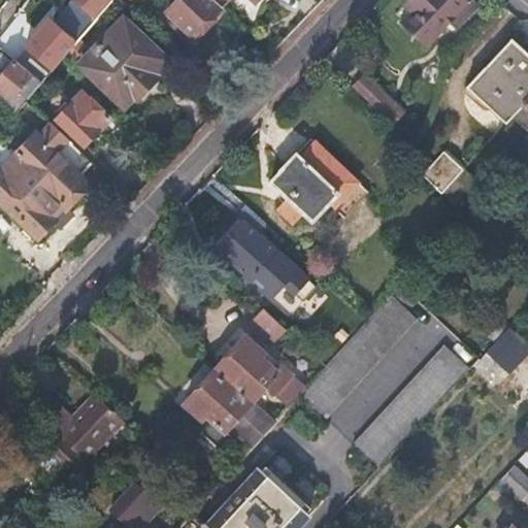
[(113,0),(80,0),(101,15),(109,5),(113,0)]
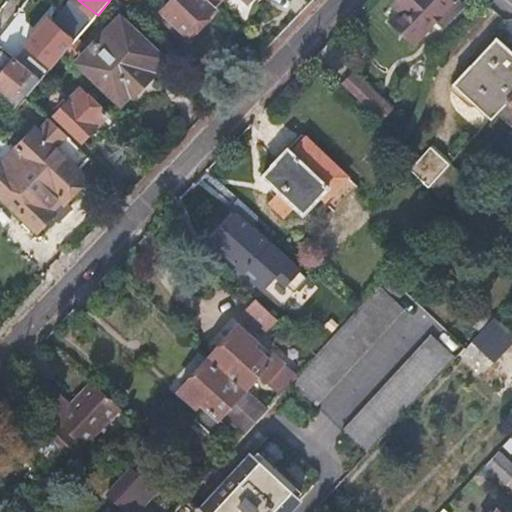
[(116,0),(110,0),(106,5),(116,13),(122,5),(116,0)]
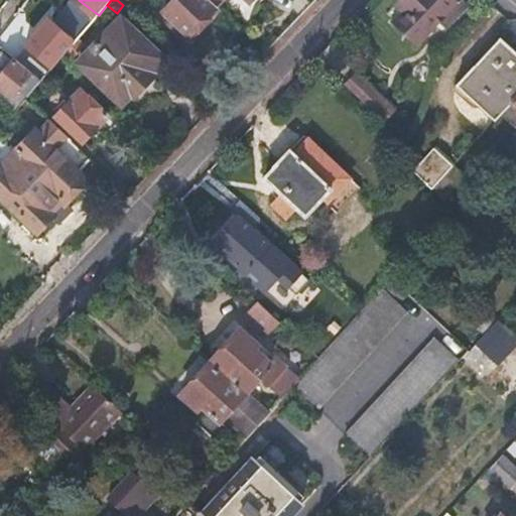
[(192,36),(218,11),(217,10),(206,0),(177,0),(166,11),(192,36)]
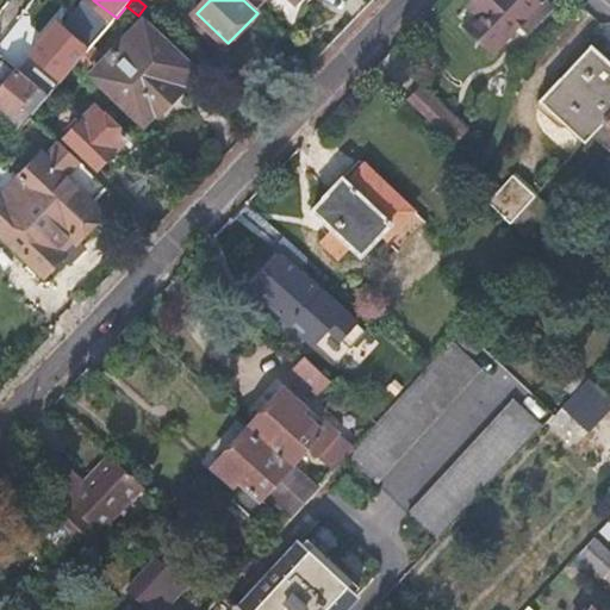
[(243,0),(256,12),(266,0),(293,0),(300,5),(304,0),(243,0)]
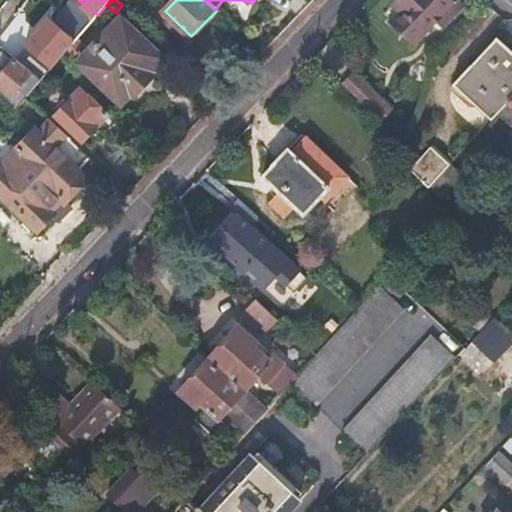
[(459,0),(397,0),(393,5),(400,12),(392,21),(414,44),(440,17),(447,23),(464,4),(459,0)]
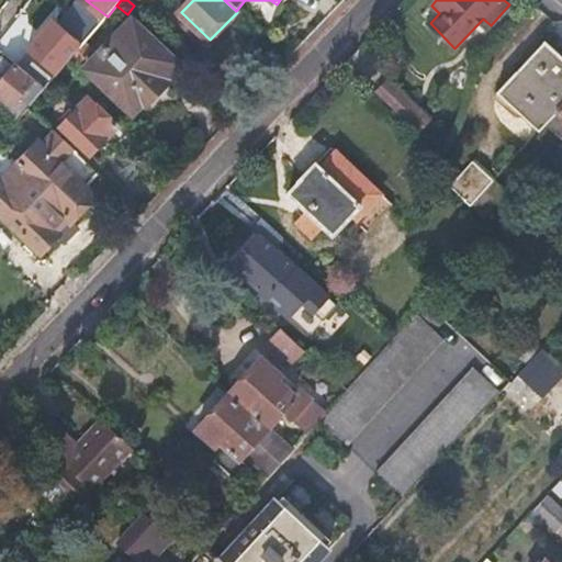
[(46,89),(65,67),(72,58),(85,44),(56,21),(38,43),(42,44),(22,69),(46,89)]
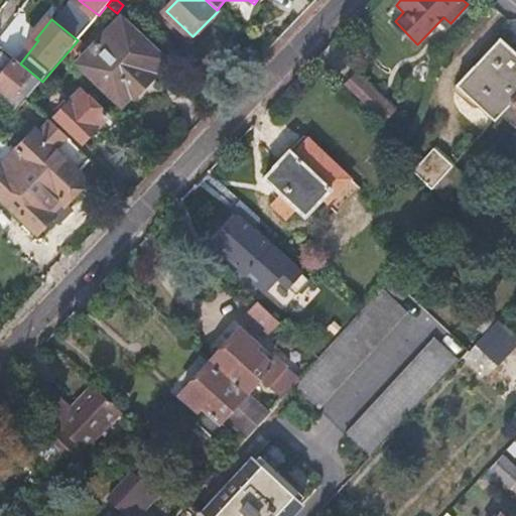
[(162,56),(123,20),(82,61),(119,101),(129,91),(134,96),(154,77),(148,71),(162,56)]
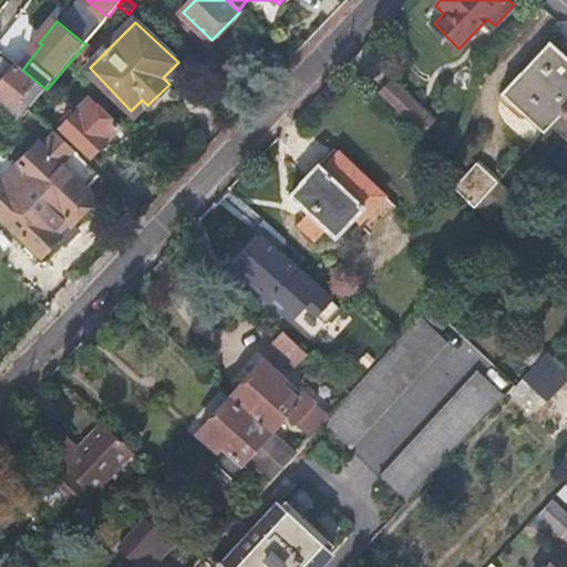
[(555,121),(566,106),(566,57),(549,41),(506,89),(548,127),(555,121)]
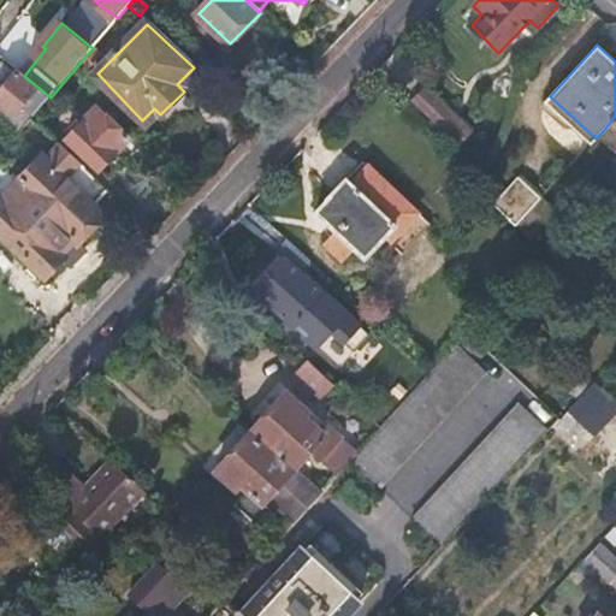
[(93,48),(80,64),(86,67),(99,53),(93,48)]
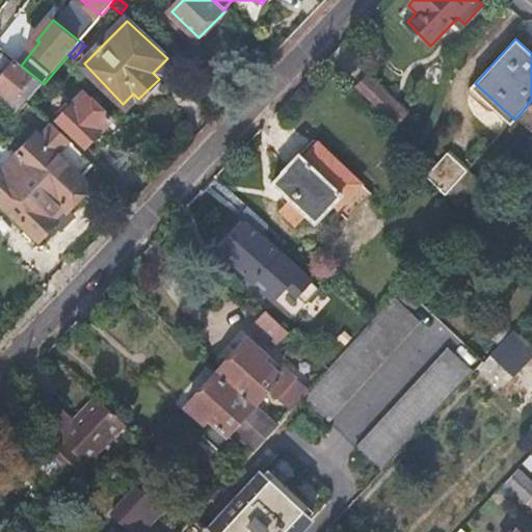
[(0,105),(16,117),(30,101),(44,84),(21,65),(17,62),(0,81),(0,105)]
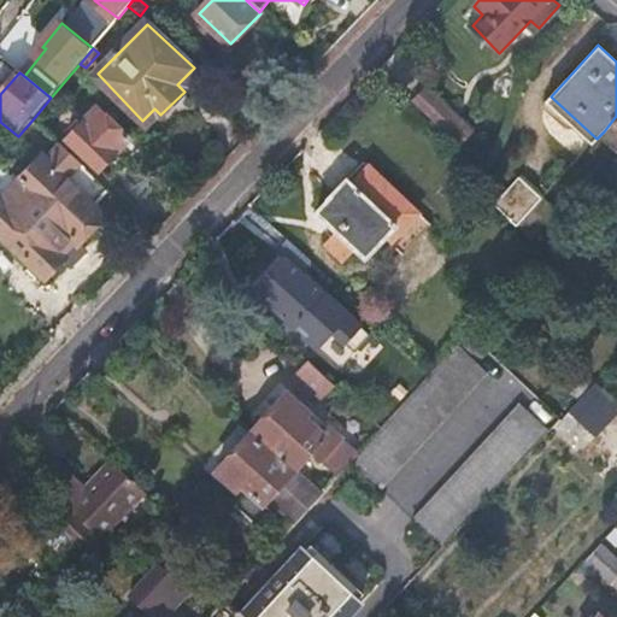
[(428,88),(415,104),(459,145),(471,131),(428,88)]
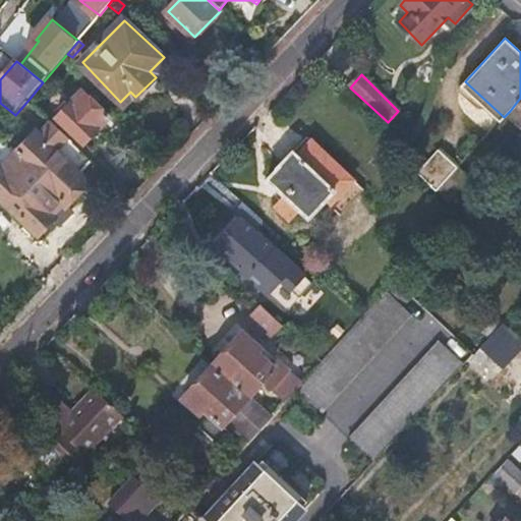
[(504,117),(465,81),(461,87),(499,122),(504,117)]
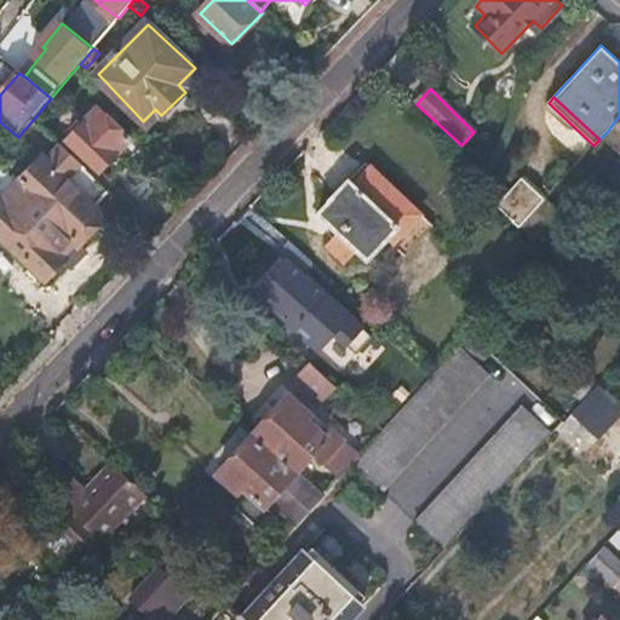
[(101,109),(70,141),(101,171),(130,139),(101,109)]
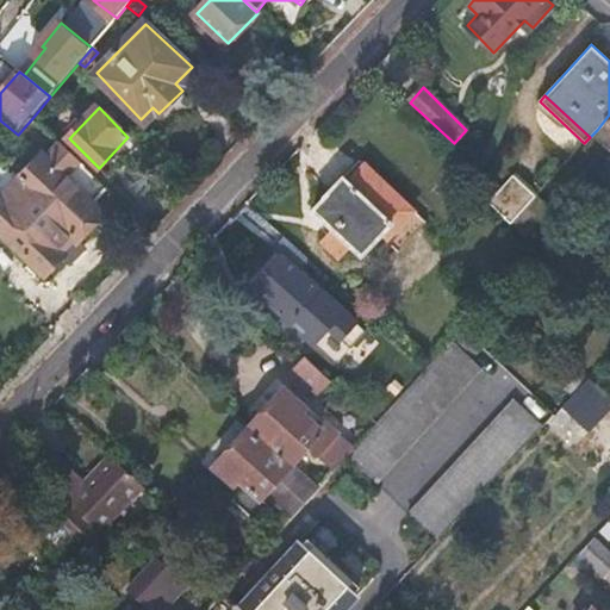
[(609,114),(597,130),(609,142),(609,114)]
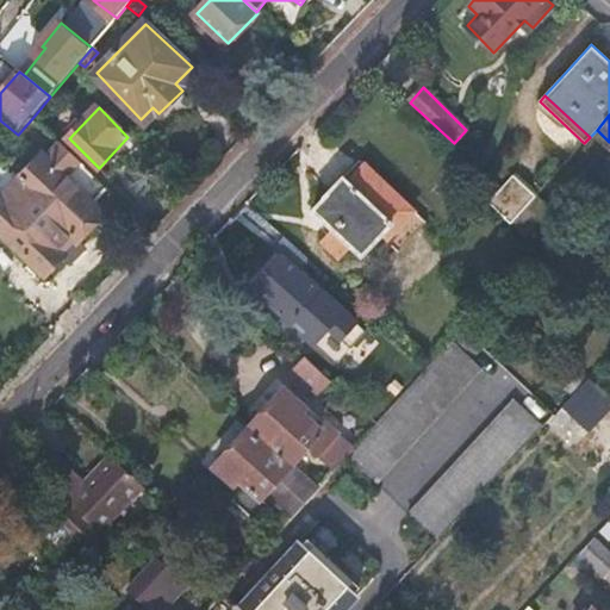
[(110,188),(63,144),(48,160),(43,156),(23,178),(14,170),(6,167),(0,167),(0,195),(1,198),(2,199),(0,200),(0,231),(47,277),(64,259),(63,256),(80,238),(82,241),(106,213),(97,204),(110,188)]
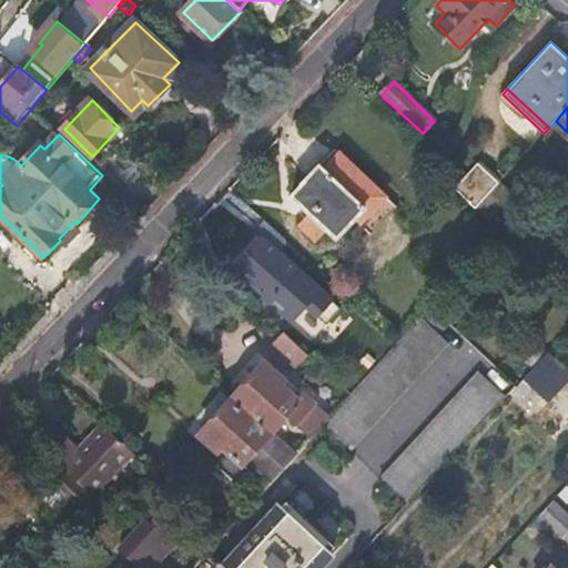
[(337,150),(321,166),(325,173),(342,154),(337,150)]
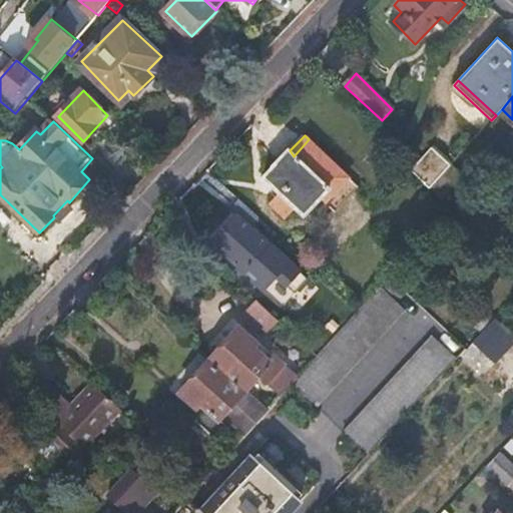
[(294,156),(290,150),(264,177),(281,194),(295,207),(303,216),(322,196),(345,172),(309,139),(294,156)]
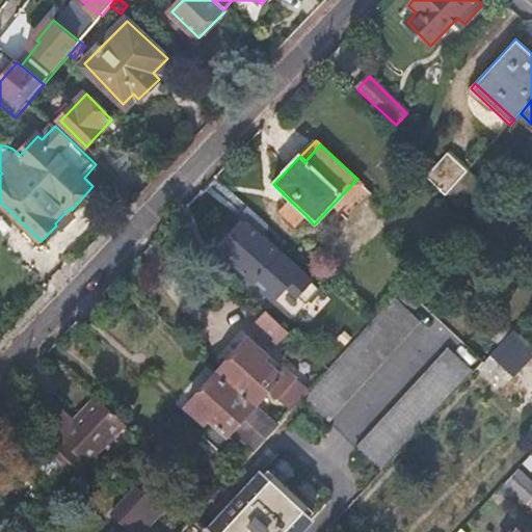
[(448,152),(437,164),(425,177),(445,195),(468,171),(448,152)]
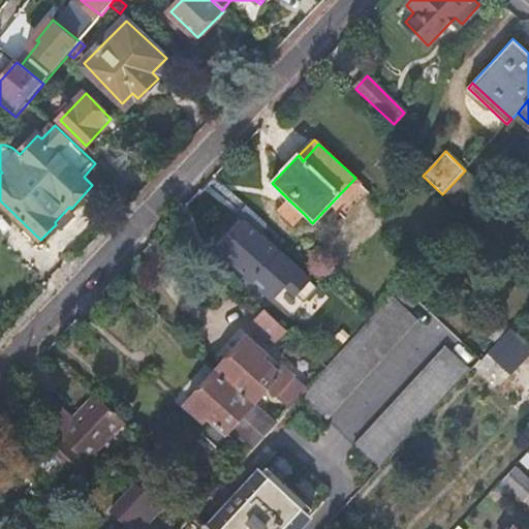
[(465,170),(442,194),(455,205),(477,182),(465,170)]
